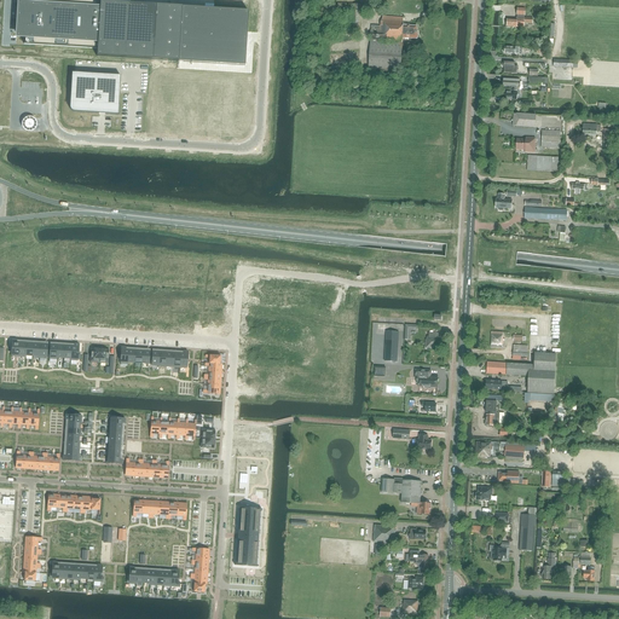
[(21,6),(18,36),(25,36),(25,45),(98,47),(98,56),(154,58),(151,94),(171,96),(171,111),(177,111),(177,115),(242,119),(249,11),(181,7),(181,12),(168,11),(167,27),(142,25),(143,5),(59,0),(27,0),(28,7),(21,6)]
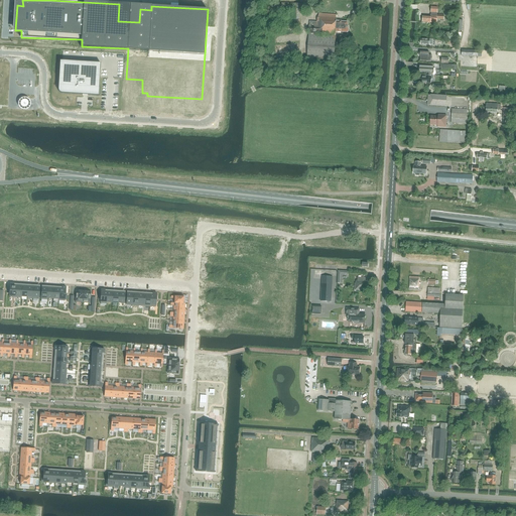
[(430,22),(433,22),(437,23),(437,19),(443,19),(443,15),(437,15),(438,7),(431,7),(431,16),(423,16),(422,18),(422,20),(422,21),(422,22),(430,22)]
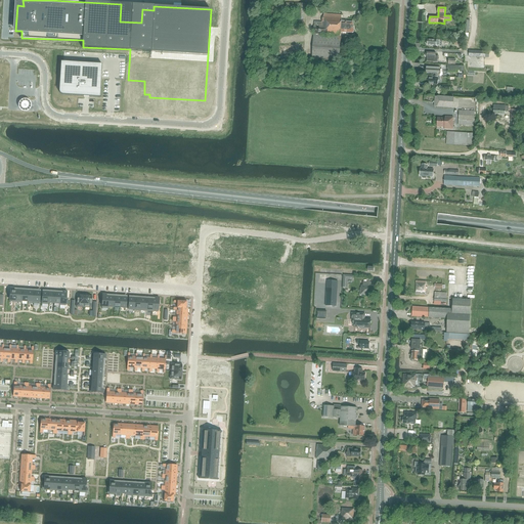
[(314,20),(312,59),(339,61),(341,35),(341,33),(353,33),(354,32),(354,30),(353,29),(354,22),(342,20),(342,18),(341,18),(341,15),(323,13),(323,16),(322,16),(322,22),(314,20)]
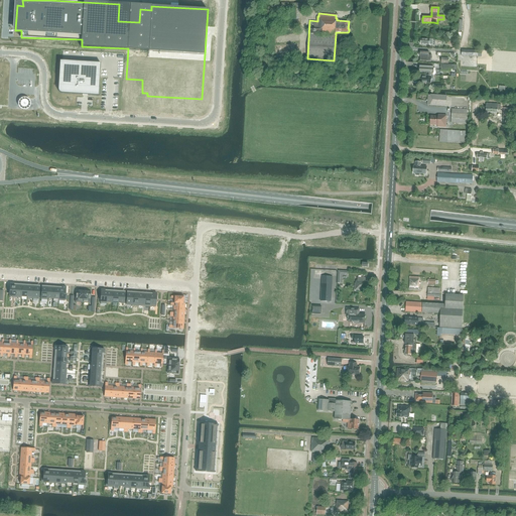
[(419,55),(420,55),(420,60),(428,61),(431,61),(431,55),(428,55),(429,51),(420,51),(420,52),(419,52),(419,55)]
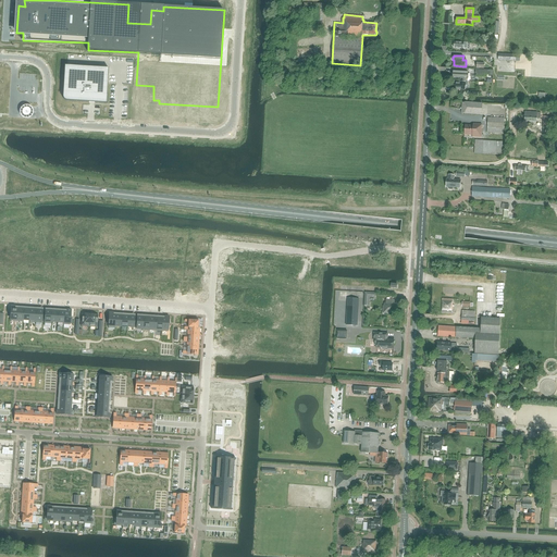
[(64,65),(63,97),(63,98),(63,99),(64,100),(65,101),(66,101),(89,102),(89,101),(95,102),(107,103),(109,69),(64,65)]
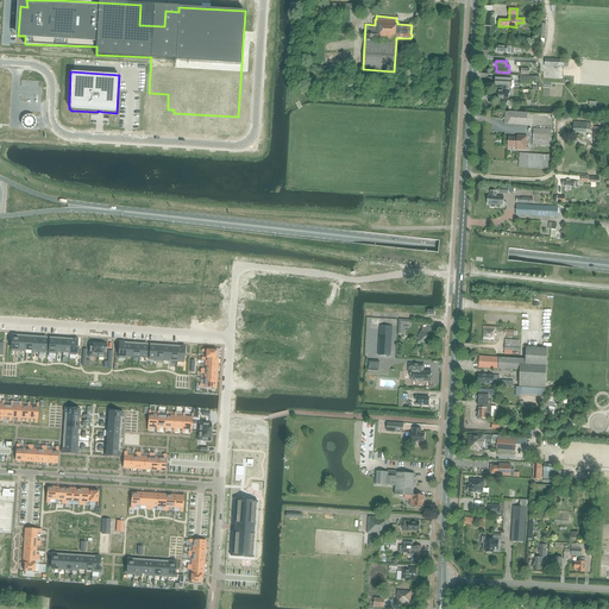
[(495,77),(495,79),(495,85),(503,85),(503,88),(512,88),(512,79),(495,77)]
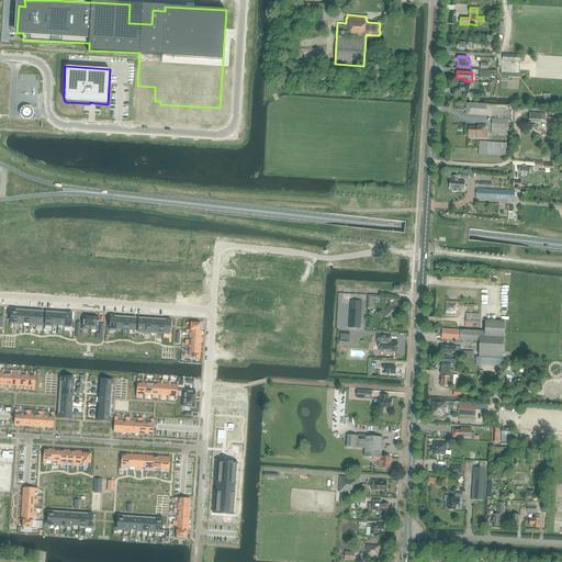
[(467,103),(465,109),(465,114),(486,115),(487,104),(467,103)]
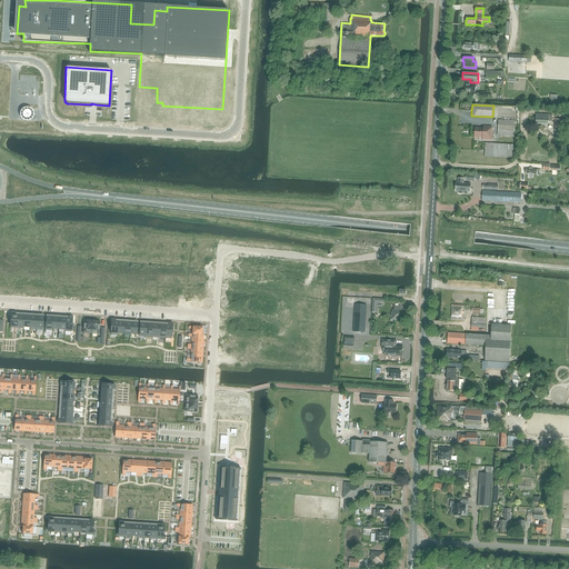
[(33,110),(31,109),(29,108),(27,107),(25,108),(23,109),(21,110),(20,112),(20,115),(21,117),(22,119),(23,120),(26,121),(28,121),(30,120),(32,119),(33,117),(35,115),(33,112),(33,110)]
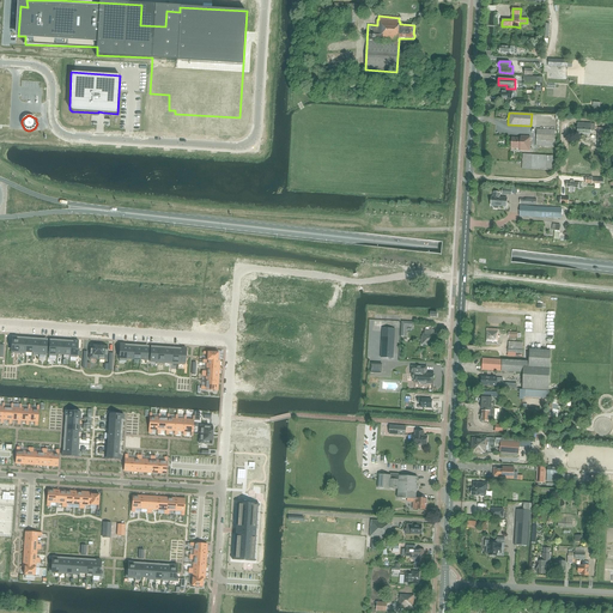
[(577,133),(590,134),(590,131),(595,132),(595,123),(578,123),(577,133)]
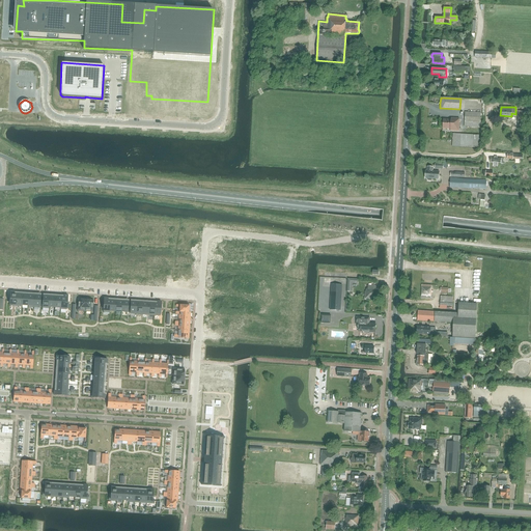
[(465,127),(480,127),(480,113),(466,112),(465,127)]
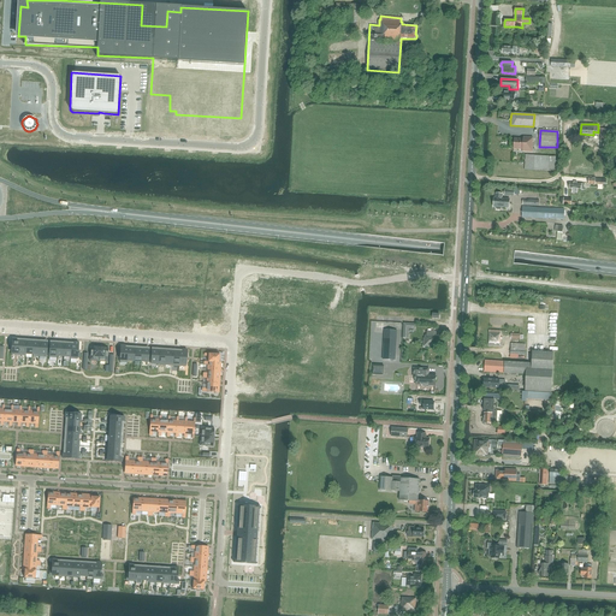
[(522,152),(534,153),(535,149),(533,149),(533,142),(533,137),(523,137),(523,138),(515,138),(514,149),(522,149),(522,152)]
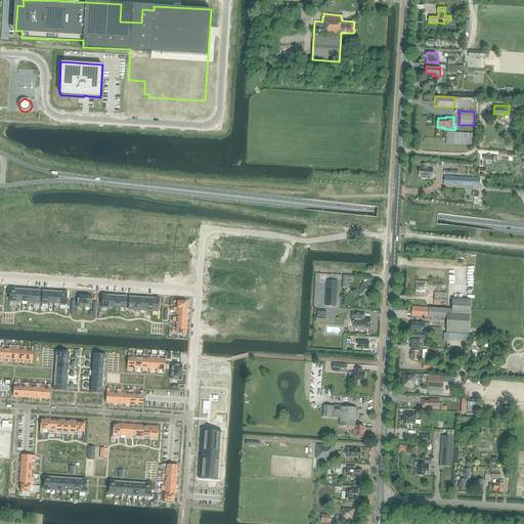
[(447,144),(472,145),(472,132),(447,131),(447,144)]
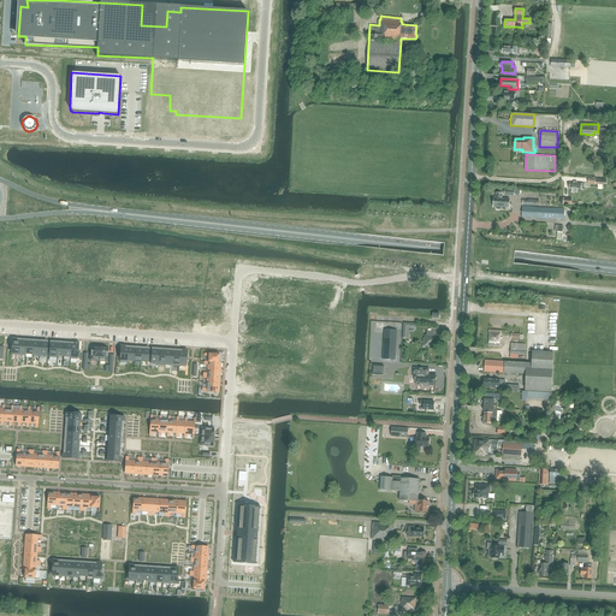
[(569,189),(573,189),(573,193),(578,193),(578,189),(584,190),(585,184),(569,183),(569,189)]
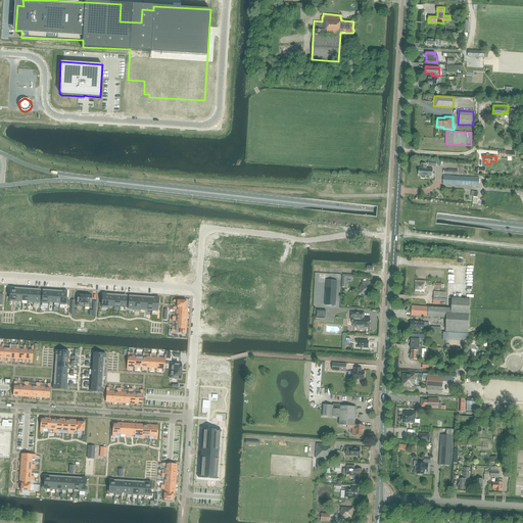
[(420,169),(419,176),(422,176),(421,178),(425,178),(425,176),(432,177),(432,170),(426,169),(427,164),(421,164),(421,169),(420,169)]
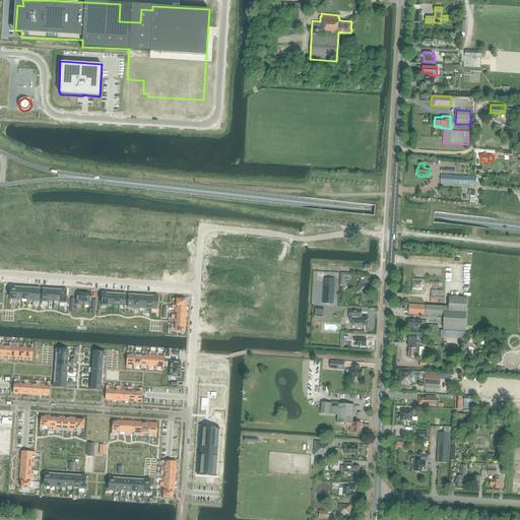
[(441,175),(441,184),(476,185),(476,177),(441,175)]
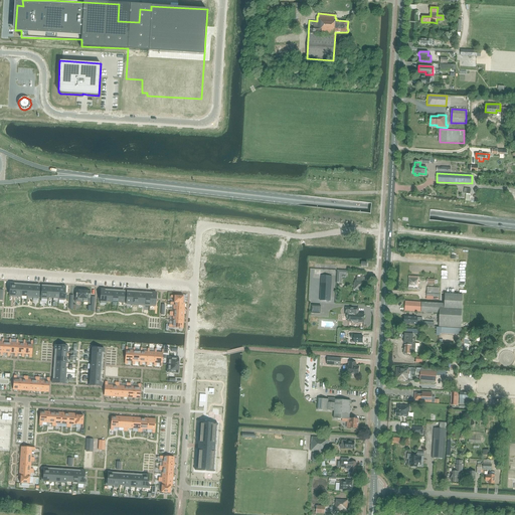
[(338,271),(338,282),(341,283),(342,275),(346,275),(347,271),(338,271)]
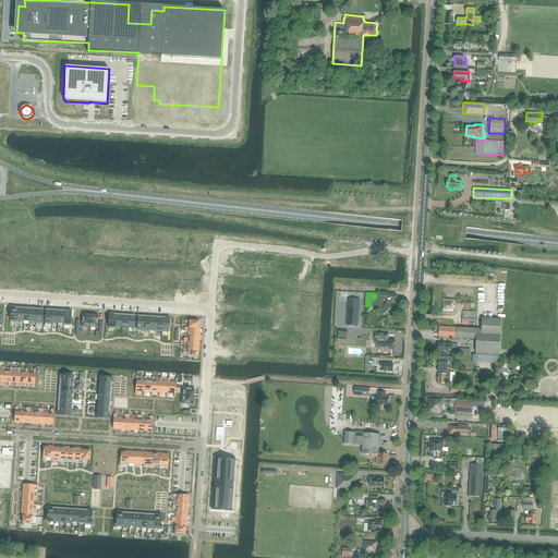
[(349,299),(347,326),(359,327),(361,299),(349,299)]
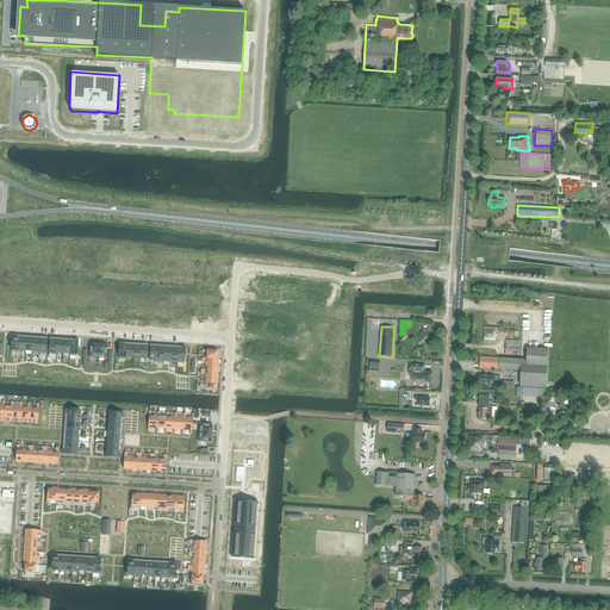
[(485,327),(484,342),(498,343),(498,340),(496,340),(496,334),(496,328),(485,327)]
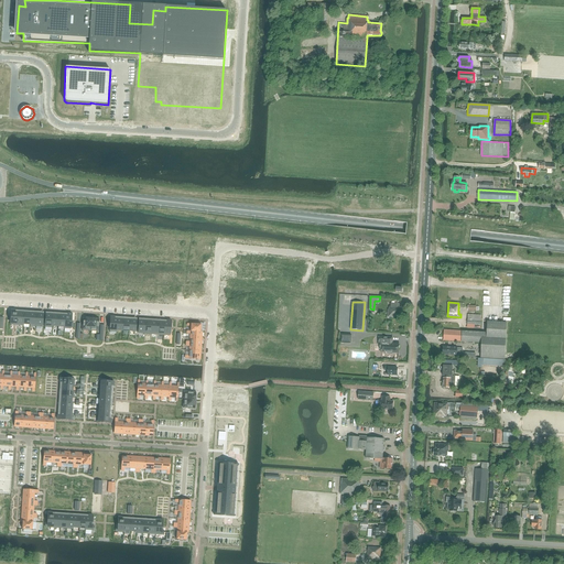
[(391,303),(391,306),(390,306),(389,310),(388,310),(388,317),(400,318),(401,307),(400,307),(400,304),(391,303)]
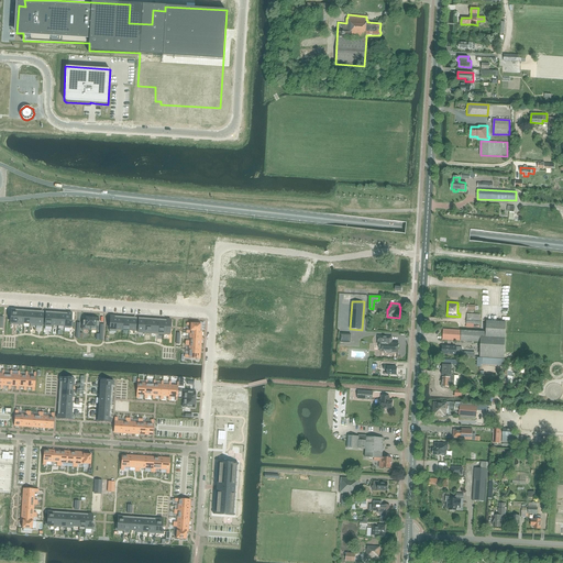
[(467,315),(467,323),(471,323),(474,323),(479,323),(481,315),(467,315)]
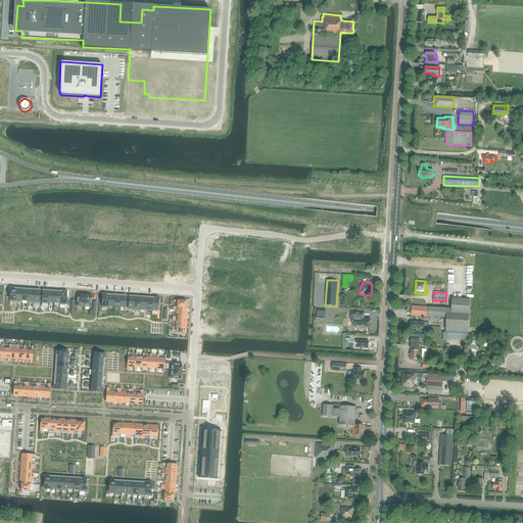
[(77,295),(76,306),(84,306),(85,295),(77,295)]
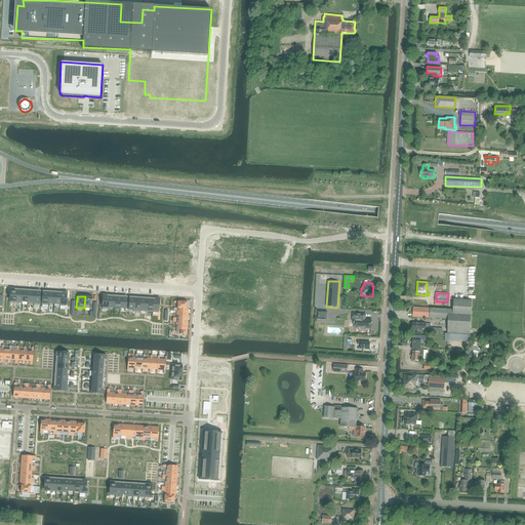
[(85,296),(84,308),(91,309),(92,297),(85,296)]
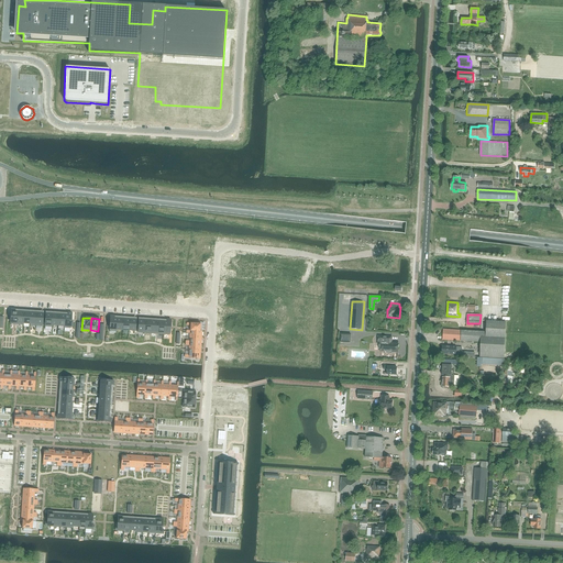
[(443,329),(443,337),(443,340),(466,341),(481,342),(479,357),(504,359),(506,322),(487,321),(486,332),(467,331),(443,329)]
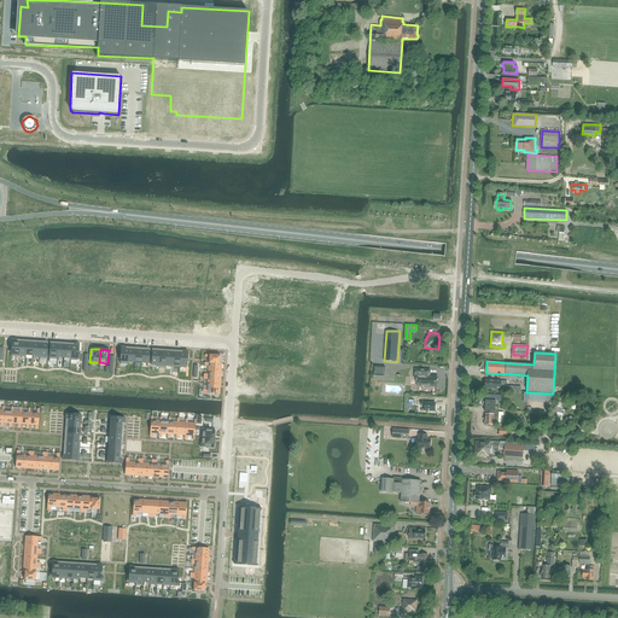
[(373,375),(385,375),(385,366),(374,366),(373,375)]
